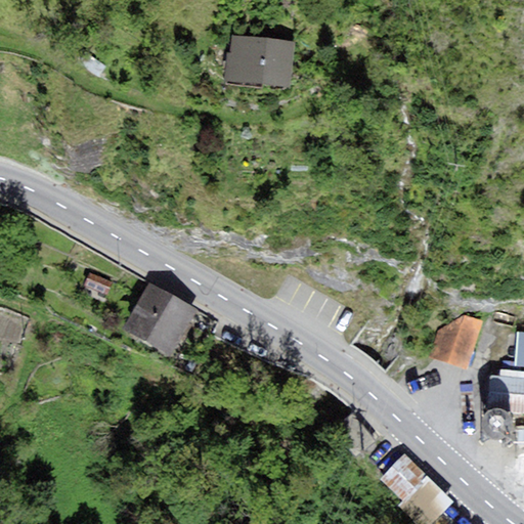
[(223,81),(291,88),(294,60),(296,42),(232,36),(230,53),(225,53),(223,81)]
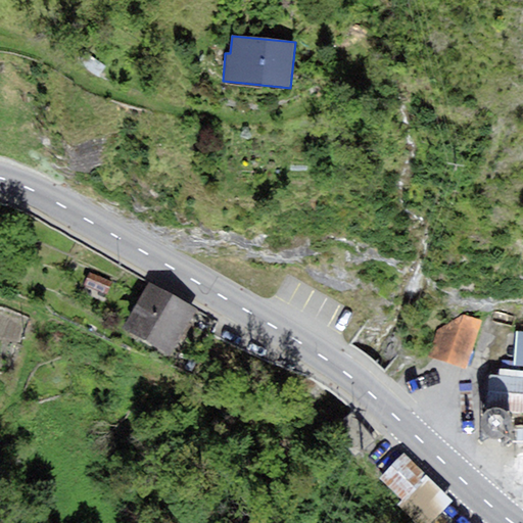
[(112,282),(89,273),(83,287),(106,297),(112,282)]
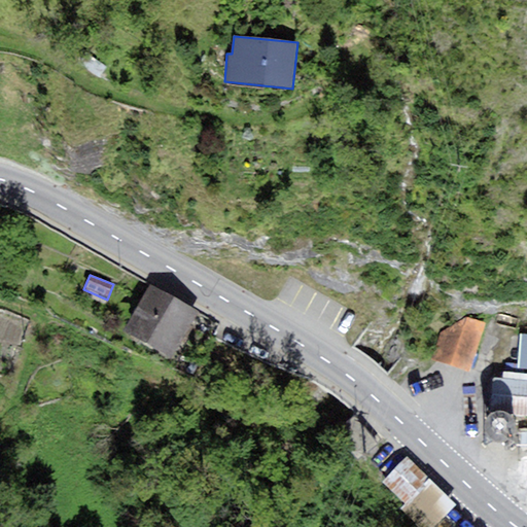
[(201,312),(149,285),(124,335),(175,360),(201,312)]
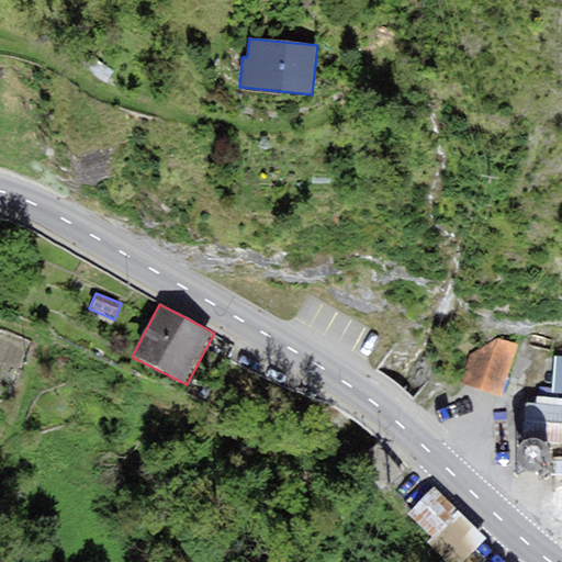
[(517,345),(497,338),(470,355),(461,383),(482,390),(502,396),(517,345)]
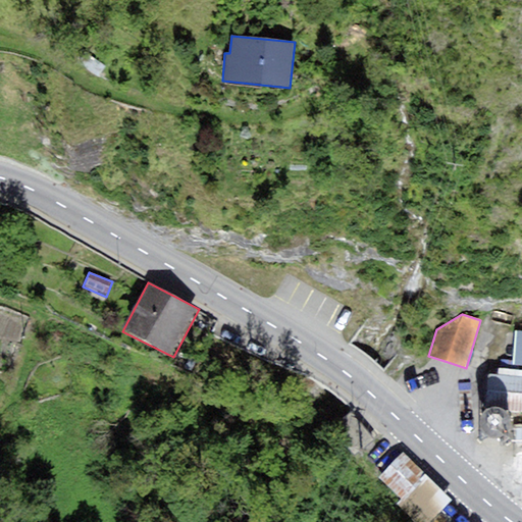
[(521,376),(499,375),(487,374),(484,410),(521,413),(521,376)]
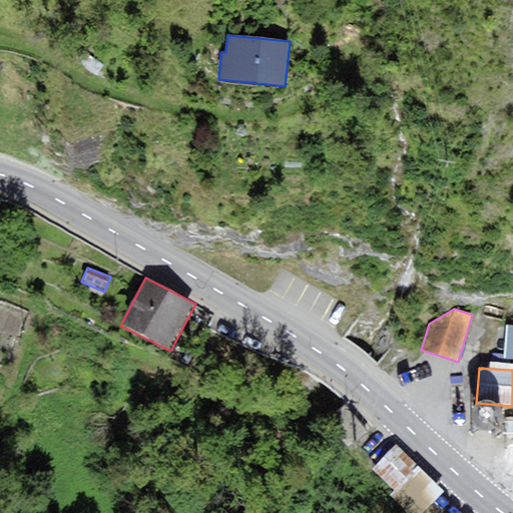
[(342,453),(367,433),(345,405),(319,425),(342,453)]
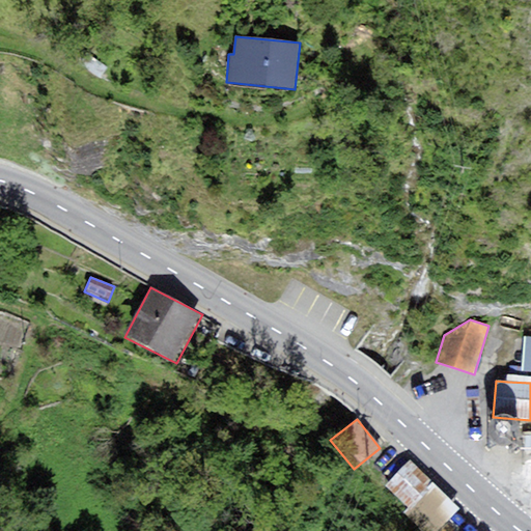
[(419,530),(439,530),(459,508),(409,462),(385,486),(409,508),(402,515),(419,530)]
